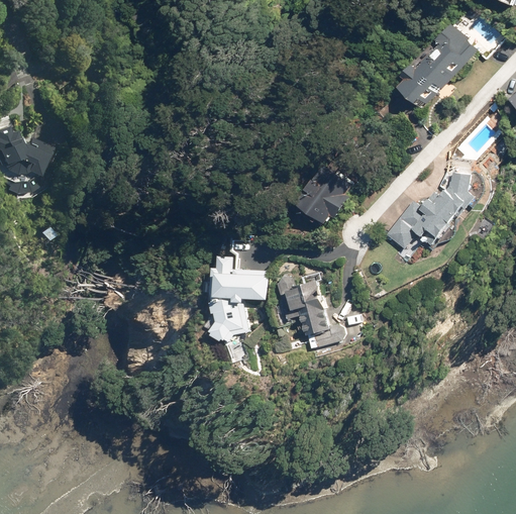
[(419,99),(423,103),(425,105),(448,82),(446,80),(477,50),(454,28),(414,70),(410,66),(399,77),(403,81),(395,88),(413,106),(419,99)]
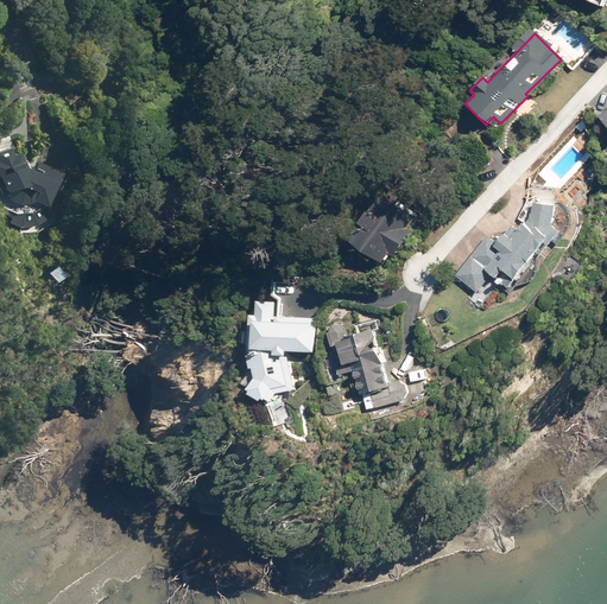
[(606,109),(596,120),(606,131),(606,109)]
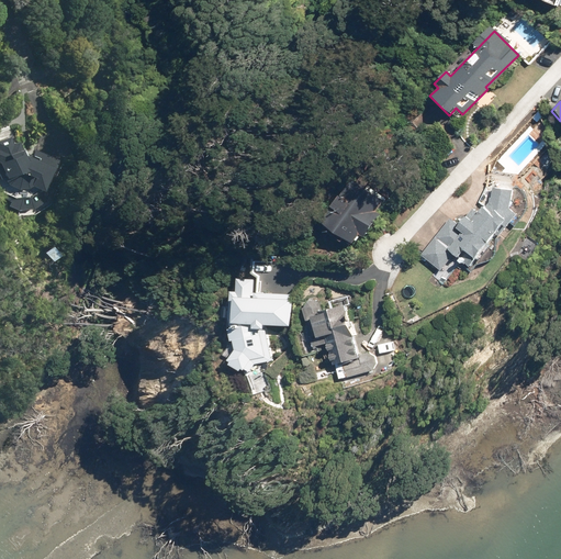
[(413,119),(418,126),(430,116),(424,109),(413,119)]
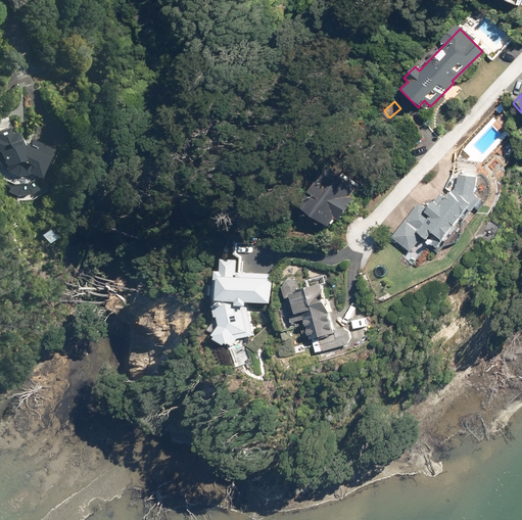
[(0,164),(8,162),(13,164),(11,169),(29,178),(41,155),(22,145),(21,147),(18,145),(13,130),(8,132),(6,125),(0,127),(0,164)]
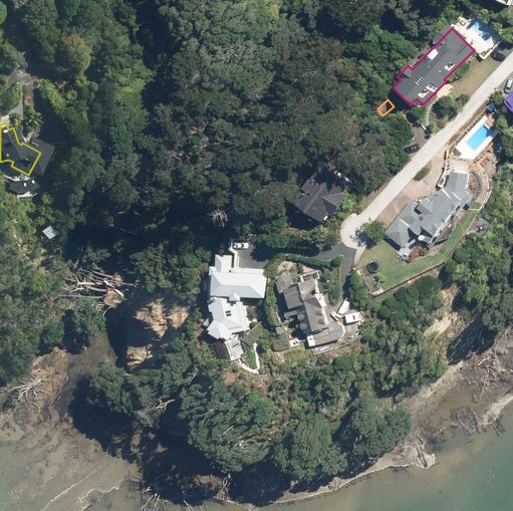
[(322,222),(332,197),(339,200),(347,179),(314,166),(296,212),(322,222)]
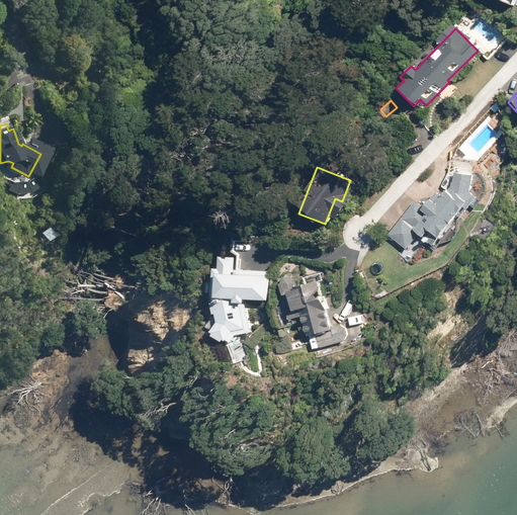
[(413,200),(386,234),(405,249),(416,236),(431,249),(439,240),(440,240),(441,241),(442,241),(443,241),(444,241),(445,241),(446,240),(447,240),(448,240),(449,239),(450,239),(451,238),(451,237),(452,237),(452,236),(453,235),(454,234),(454,233),(454,232),(454,231),(454,230),(454,229),(454,228),(454,227),(454,226),(454,225),(453,225),(453,224),(452,223),(462,209),(464,210),(469,204),(472,207),(474,206),(475,206),(476,205),(477,204),(478,203),(479,202),(480,201),(480,200),(481,199),(481,197),(482,196),(482,195),(483,194),(483,193),(483,191),(483,190),(484,189),(484,188),(484,186),(483,185),(483,184),(483,183),(483,181),(482,180),(482,179),(481,178),(481,177),(480,176),(480,175),(479,174),(478,172),(477,172),(476,171),(475,170),(474,169),(469,173),(452,171),(451,189),(445,189),(439,196),(433,191),(421,206),(413,200)]
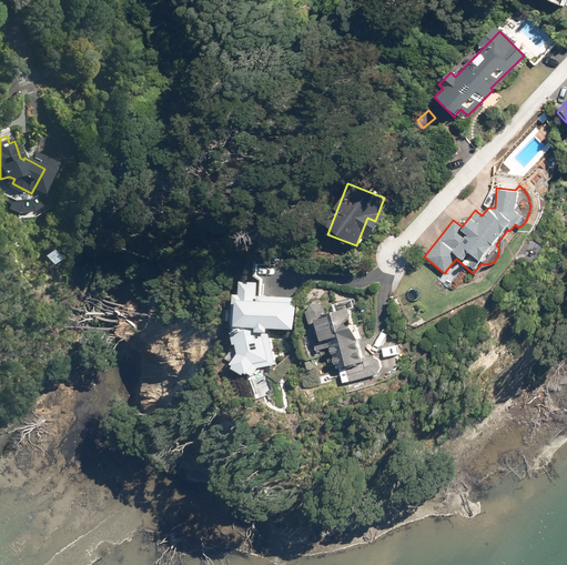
[(273,362),(266,329),(292,330),(294,296),(262,295),(263,275),(247,275),(247,280),(236,280),(236,293),(231,293),(229,343),(235,343),(235,353),(226,366),(241,375),(243,371),(250,375),(255,365),(273,362)]
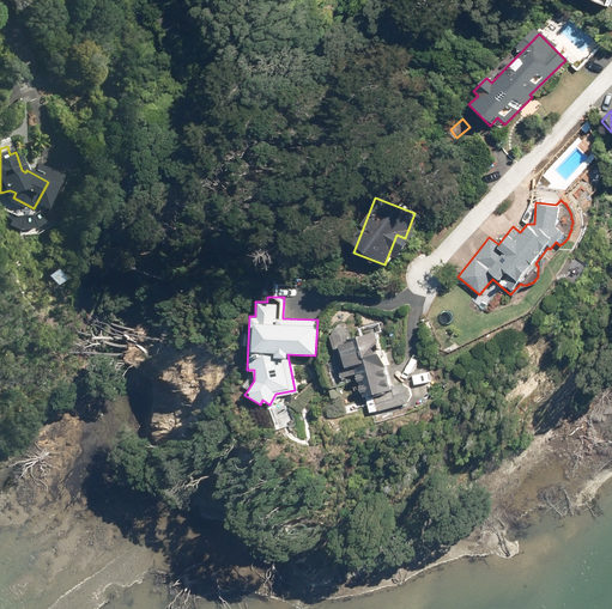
[(374,332),(331,345),(340,381),(352,377),(358,395),(363,394),(363,396),(368,395),(373,412),(405,403),(410,393),(407,385),(399,382),(387,385),(382,366),(388,365),(382,338),(376,340),(374,332)]
